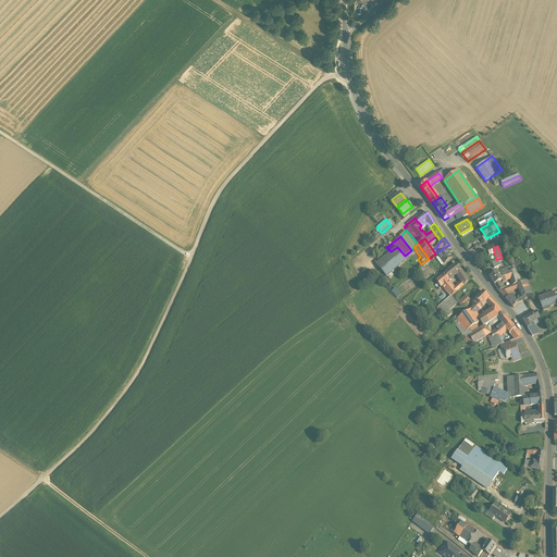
[(397,247),(376,264),(386,276),(407,260),(397,247)]
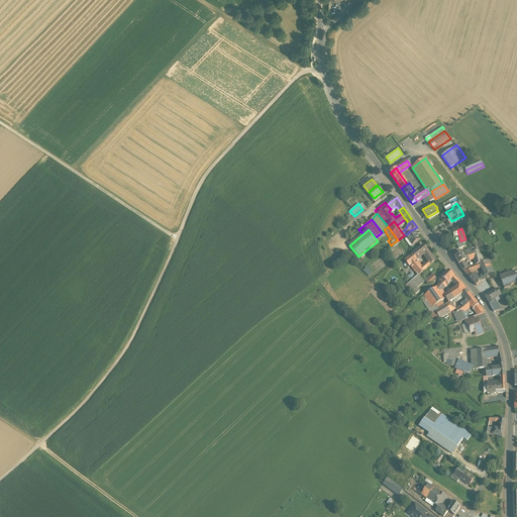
[(410,235),(407,237),(412,245),(420,239),(415,232),(410,235)]
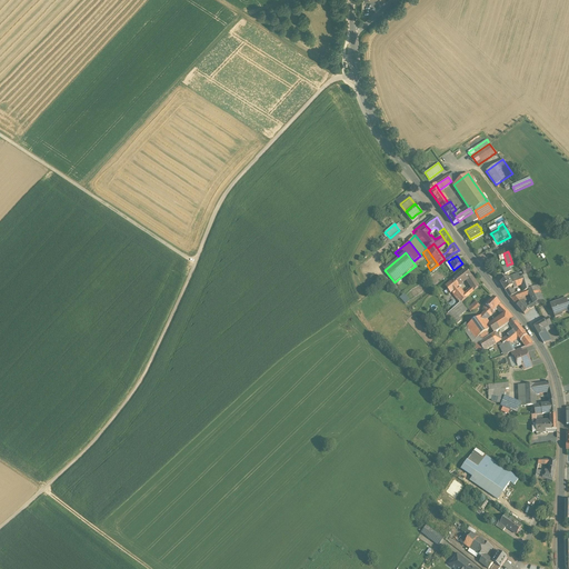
[(532,273),(529,263),(526,265),(527,266),(525,268),(522,269),(523,272),(525,277),(528,276),(532,273)]
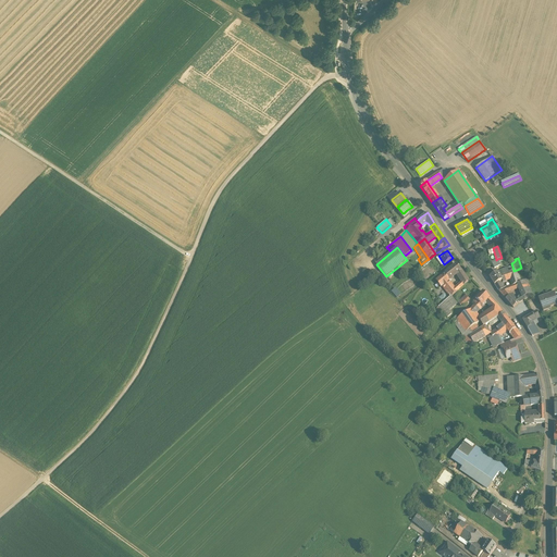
[(497,259),(496,260),(496,259),(491,262),(494,269),(500,264),(497,259)]
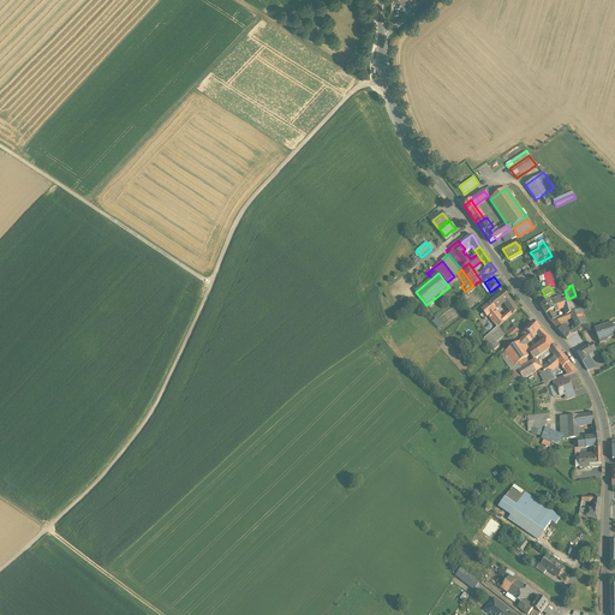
[(509,299),(505,293),(491,303),(496,309),(503,303),(509,299)]
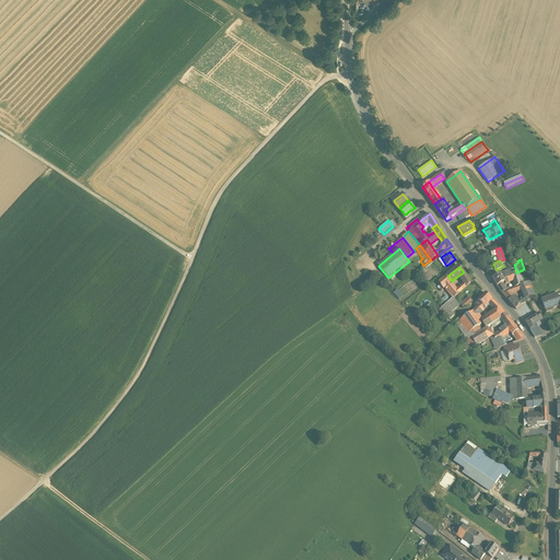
[(528,269),(521,271),(523,277),(526,276),(525,272),(529,271),(533,270),(533,267),(528,268),(528,269)]
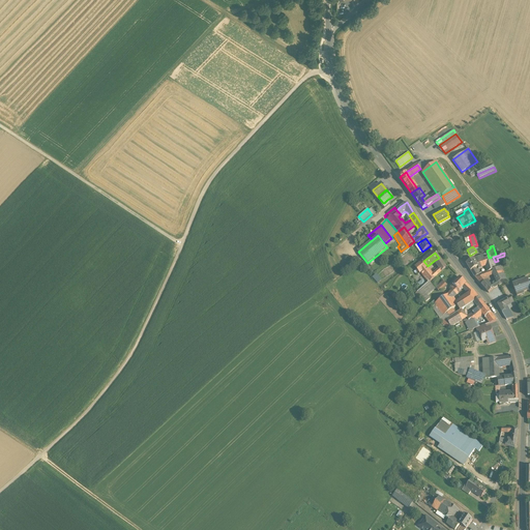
[(489,258),(484,259),(486,264),(486,265),(488,272),(489,272),(493,270),(496,269),(492,257),(489,258)]
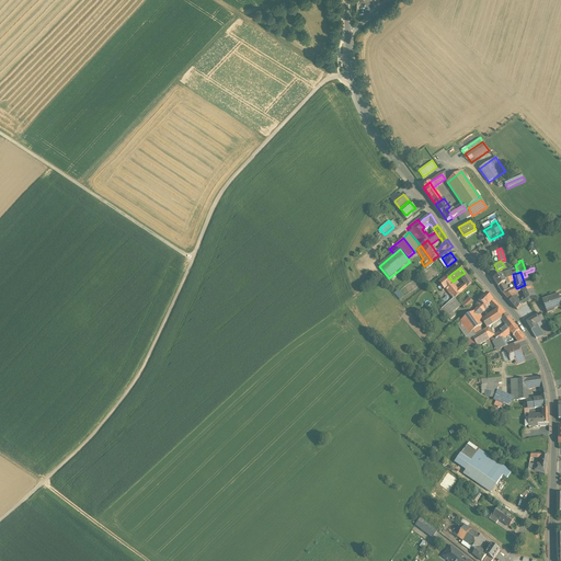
[(472,283),(465,273),(459,276),(466,284),(468,287),(472,283)]
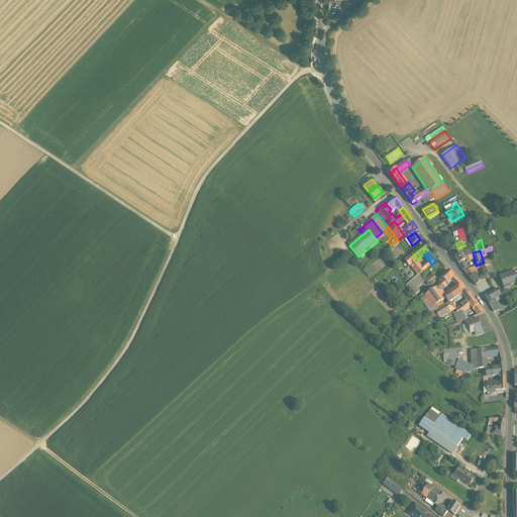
[(461,252),(454,256),(459,265),(459,264),(463,262),(467,260),(463,255),(461,252)]
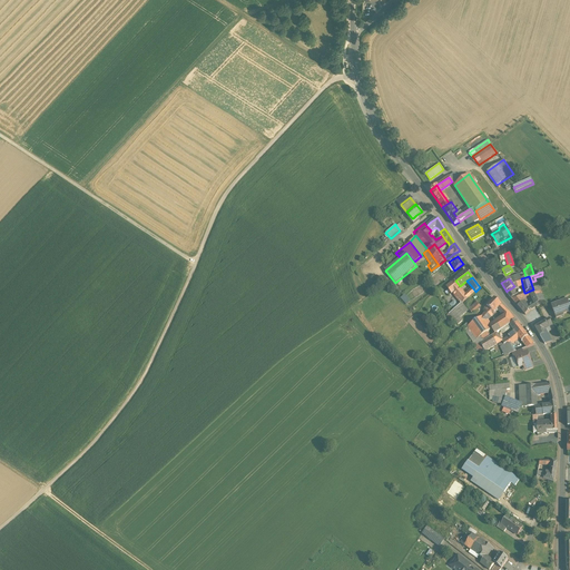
[(521,278),(511,282),(514,286),(514,288),(522,285),(522,284),(521,278)]
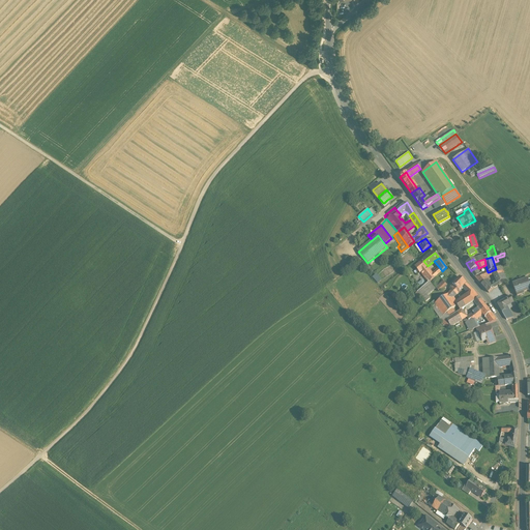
[(423,261),(415,267),(429,283),(430,283),(434,277),(432,274),(425,267),(428,266),(423,261)]
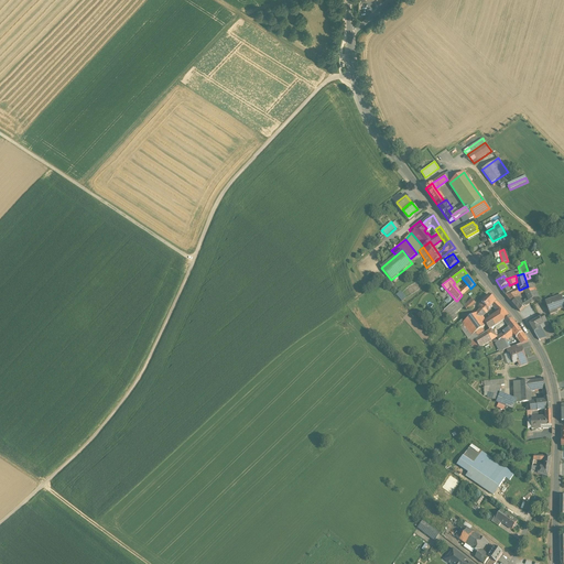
[(528,286),(524,288),(527,292),(527,294),(534,291),(531,284),(528,286)]
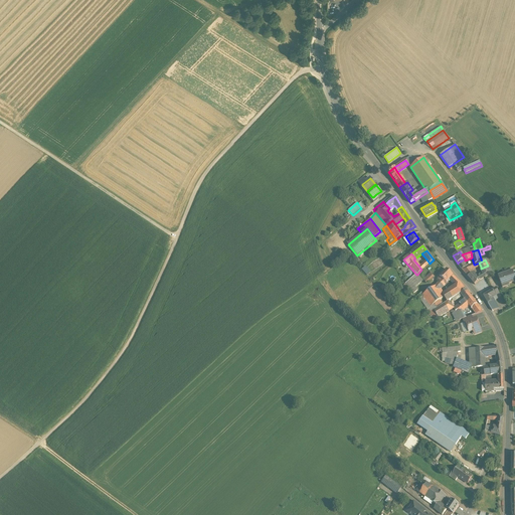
[(427,261),(419,267),(421,270),(430,264),(427,261)]
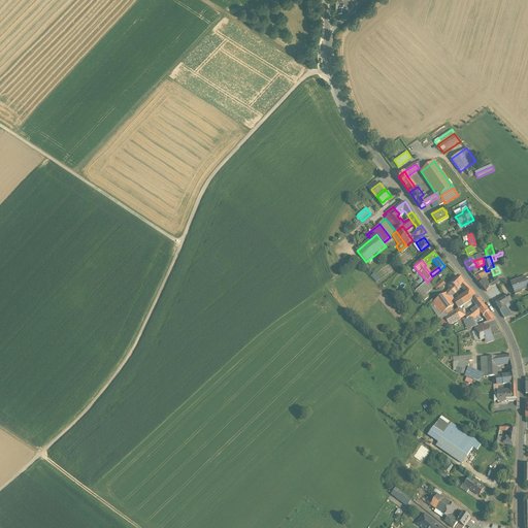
[(486,271),(480,273),(477,274),(473,276),(475,278),(483,276),(493,273),(491,269),(487,271),(486,271)]
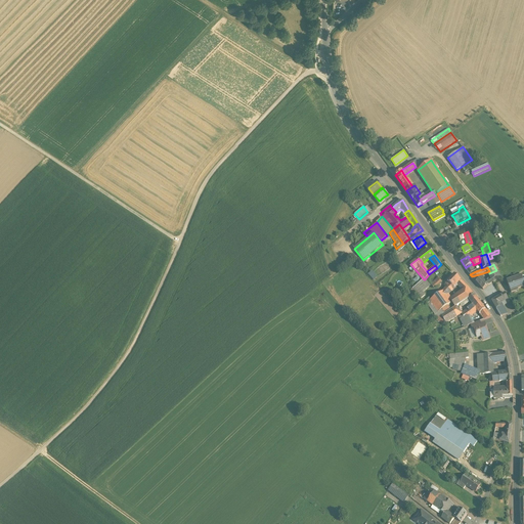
[(496,270),(489,273),(491,277),(494,281),(501,277),(498,271),(496,270)]
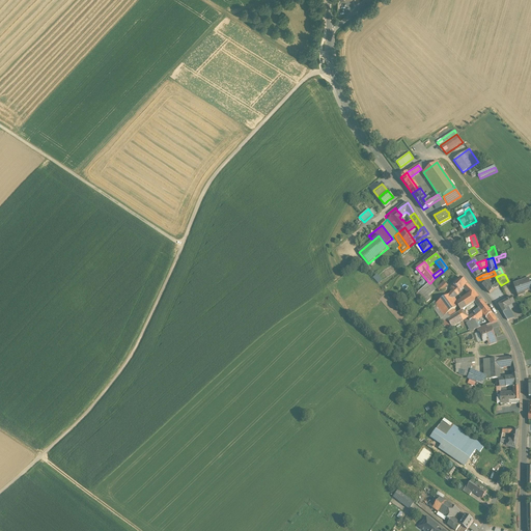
[(383,281),(376,276),(373,278),(379,284),(383,281)]
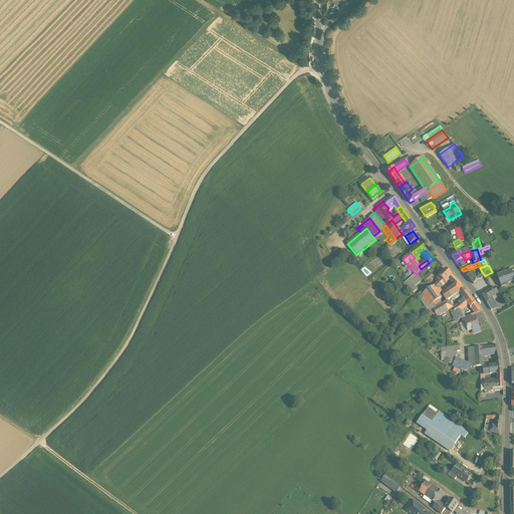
[(446,269),(437,278),(439,281),(435,285),(438,289),(442,285),(449,278),(452,275),(446,269)]
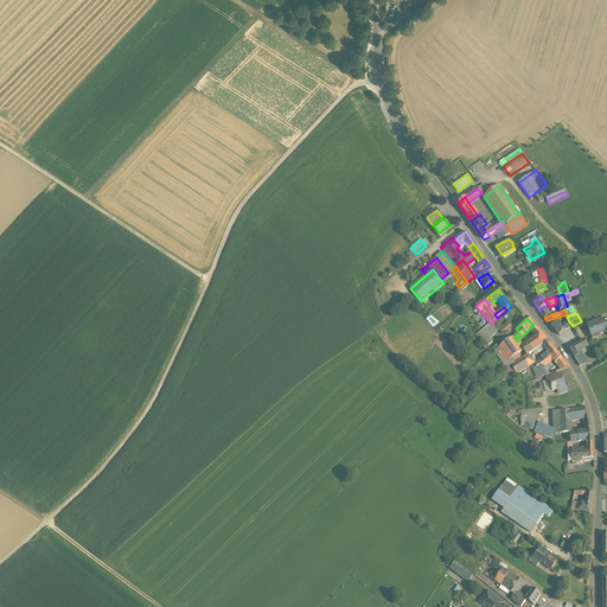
[(562,327),(555,318),(547,320),(560,336),(564,331),(562,327)]
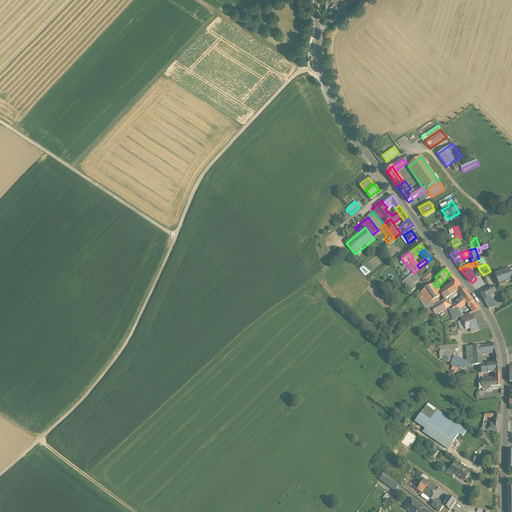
[(408,269),(404,273),(408,278),(412,274),(408,269)]
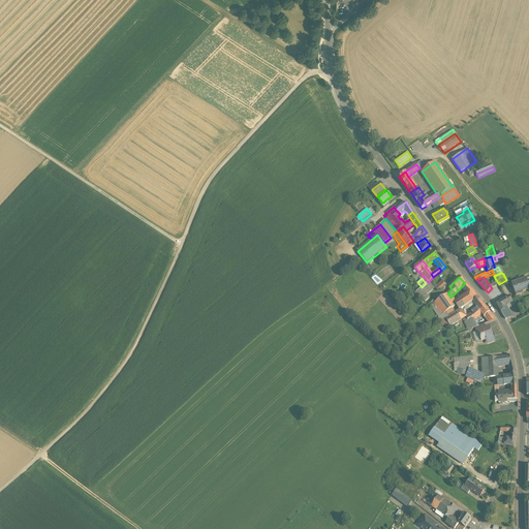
[(528,284),(527,279),(511,284),(514,288),(514,289),(516,297),(523,293),(523,292),(528,289),(528,284)]
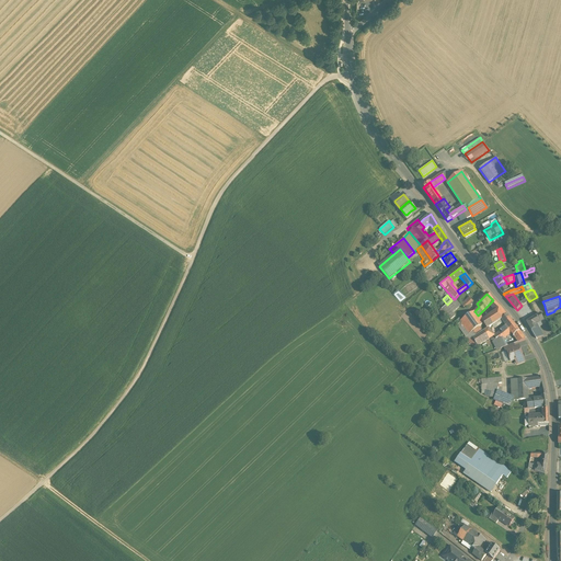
[(454,299),(442,310),(446,316),(450,320),(455,316),(453,313),(460,306),(455,299),(454,299)]
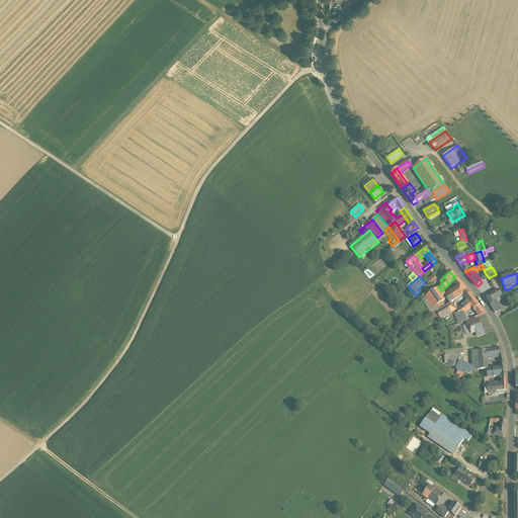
[(463,284),(455,277),(452,280),(458,286),(445,296),(445,297),(446,299),(449,304),(455,300),(455,299),(465,293),(468,291),(462,284),(463,284)]
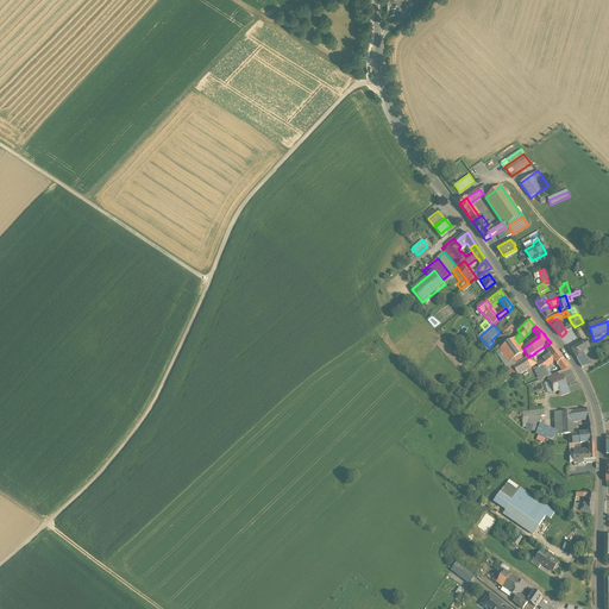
[(501,349),(500,349),(500,350),(506,357),(509,363),(519,356),(525,352),(523,350),(523,349),(519,343),(515,338),(501,349)]
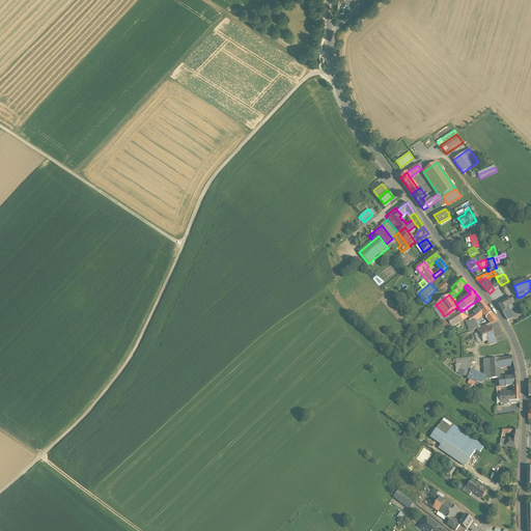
[(511,298),(499,305),(503,313),(507,311),(505,308),(507,307),(514,303),(511,298)]
